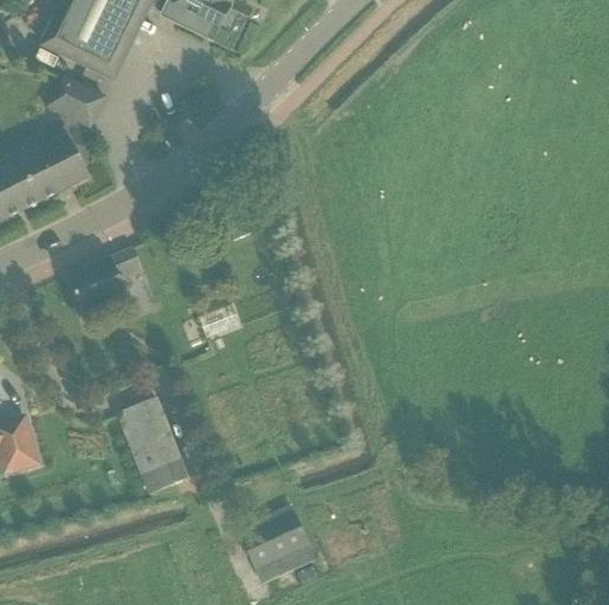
[(65,0),(53,25),(43,43),(115,78),(151,4),(165,11),(164,13),(196,29),(197,29),(208,34),(222,2),(223,2),(225,0),(65,0)]
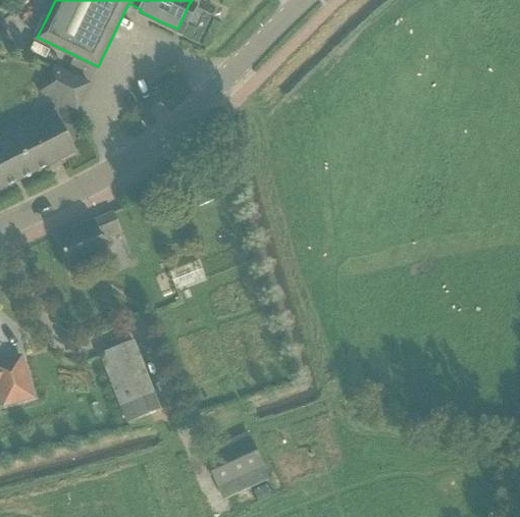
[(0,42),(1,42),(10,23),(0,18),(0,42)]
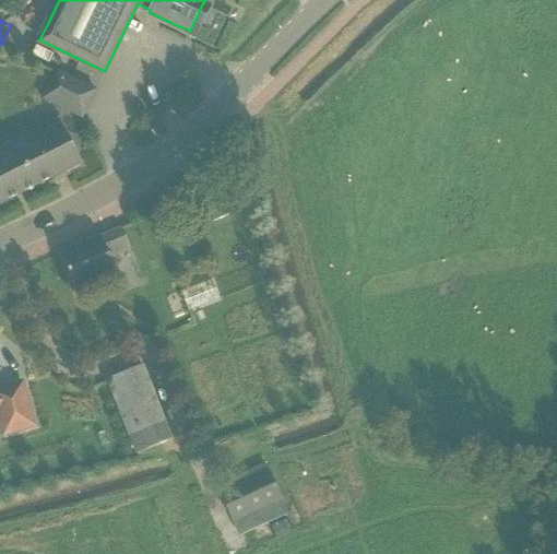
[(58,68),(45,95),(63,105),(78,77),(58,68)]
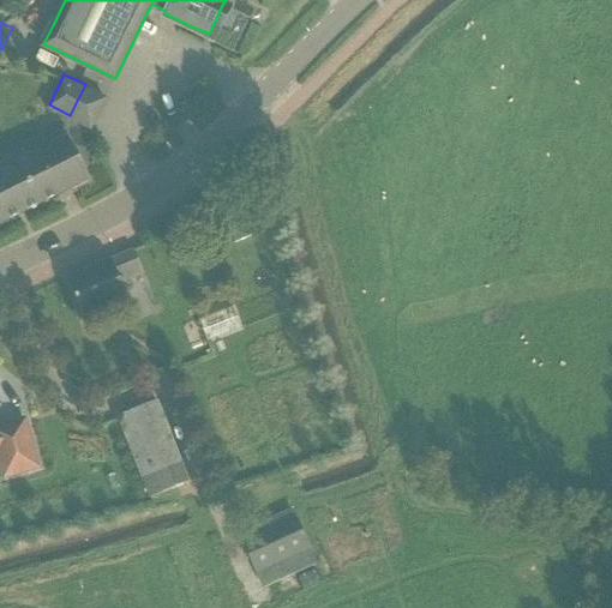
[(31,143),(37,152),(0,170),(0,221),(90,176),(70,137),(64,126),(31,143)]
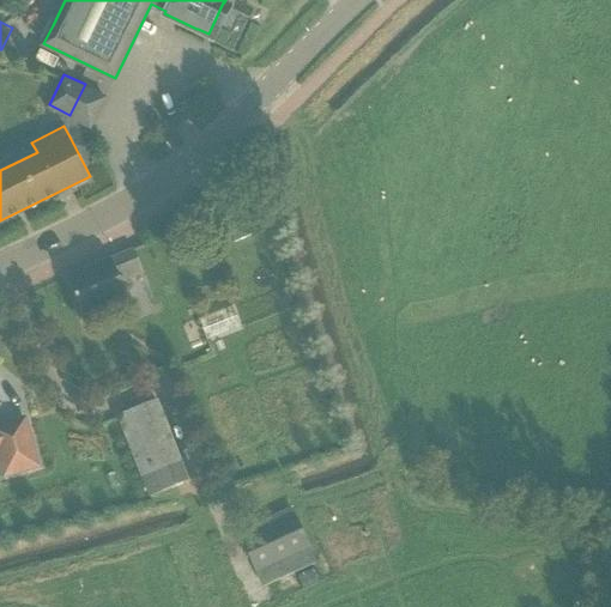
[(67,274),(77,296),(85,317),(131,299),(122,279),(144,269),(134,246),(67,274)]
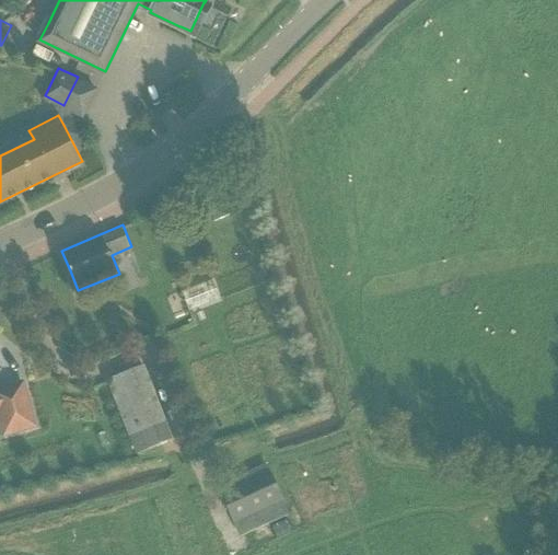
[(138,450),(173,437),(144,363),(109,377),(138,450)]
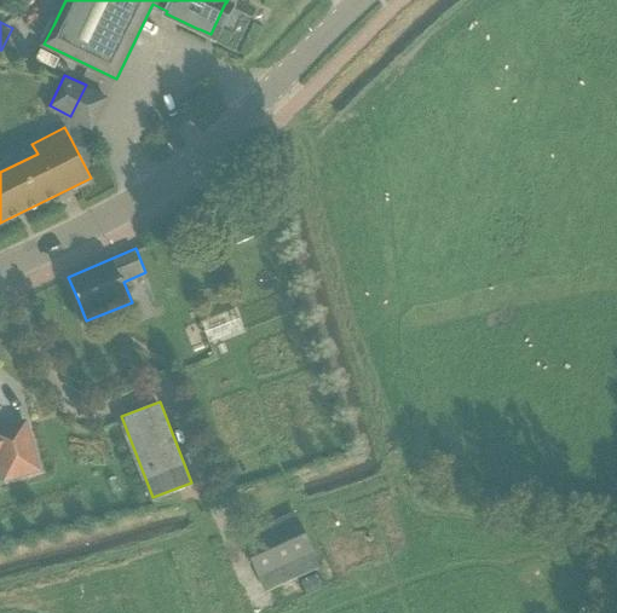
[(0,456),(6,476),(39,467),(26,421),(0,427),(0,456)]
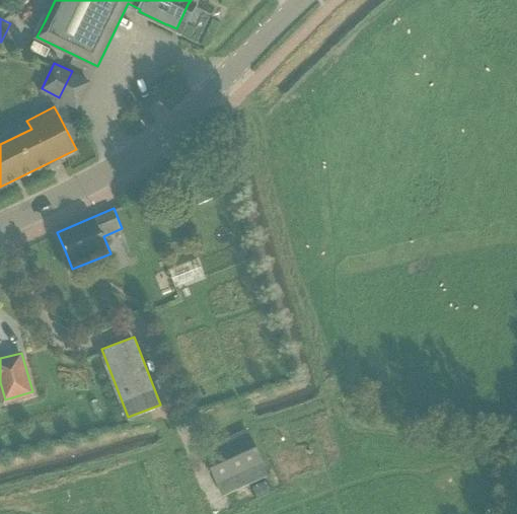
[(199,445),(213,476),(250,460),(237,428),(199,445)]
